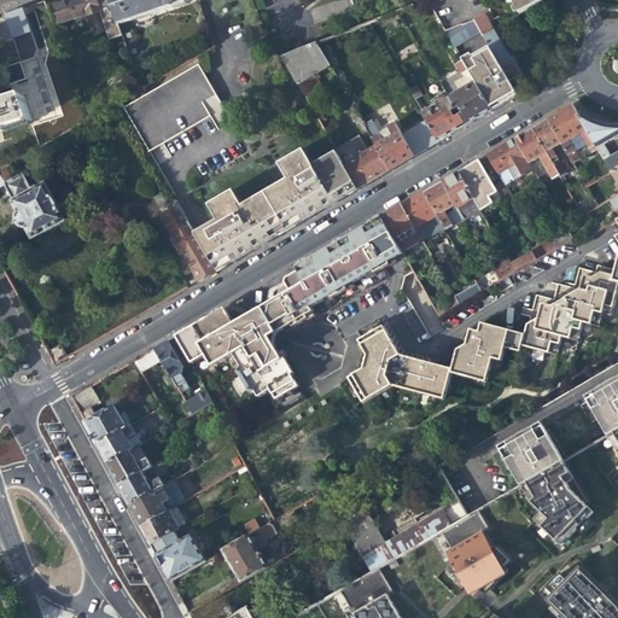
[(121,38),(117,25),(108,0),(71,0),(48,9),(54,25),(86,15),(92,36),(105,31),(108,41),(121,38)]
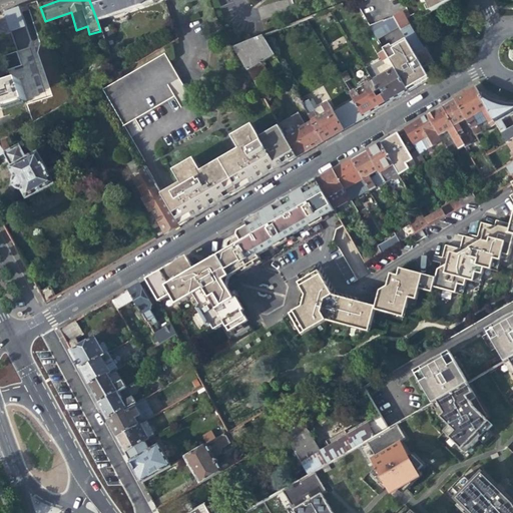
[(162,0),(89,0),(97,21),(159,0),(160,0),(161,2),(163,1),(162,0)]
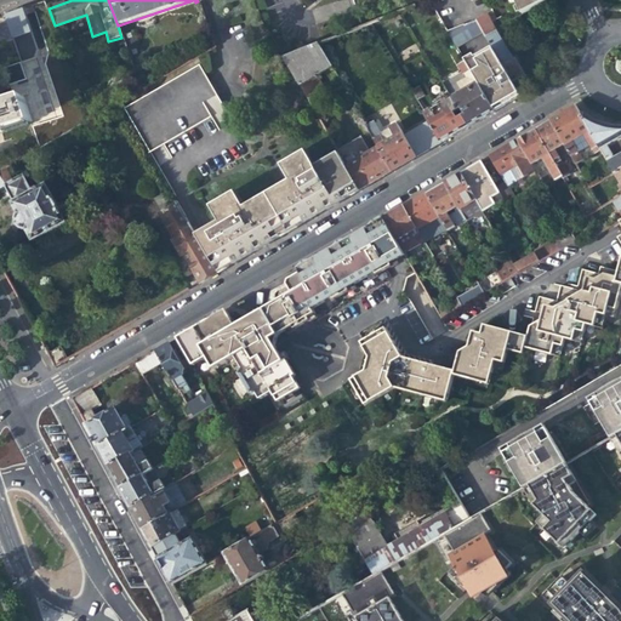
[(513,0),(520,16),(552,0),(513,0)]
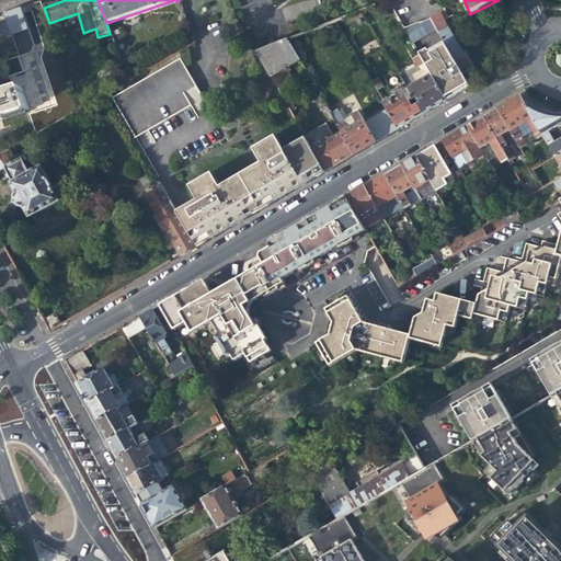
[(29,6),(43,48),(54,45),(38,2),(29,6)]
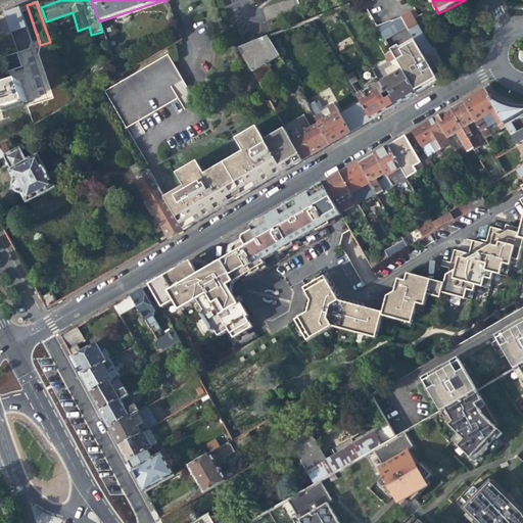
[(19,8),(3,13),(7,25),(10,34),(17,54),(28,51),(32,43),(19,8)]
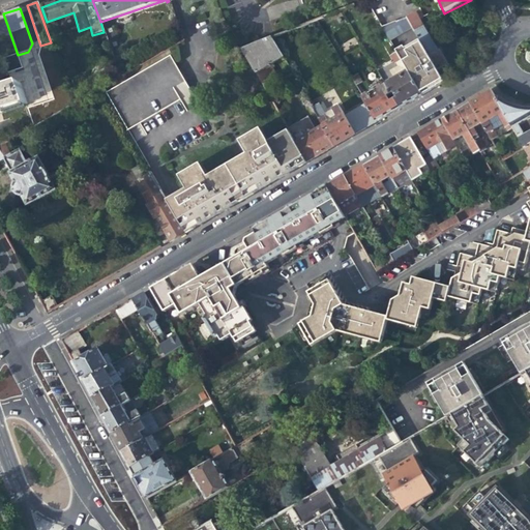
[(421,18),(420,13),(416,15),(414,13),(410,16),(405,18),(411,27),(419,41),(439,76),(448,70),(445,66),(447,65),(439,51),(437,52),(419,21),(421,18)]
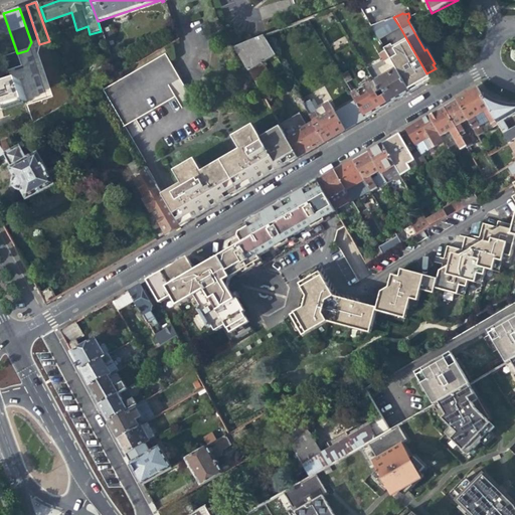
[(399,26),(393,17),(383,21),(390,32),(399,26)]
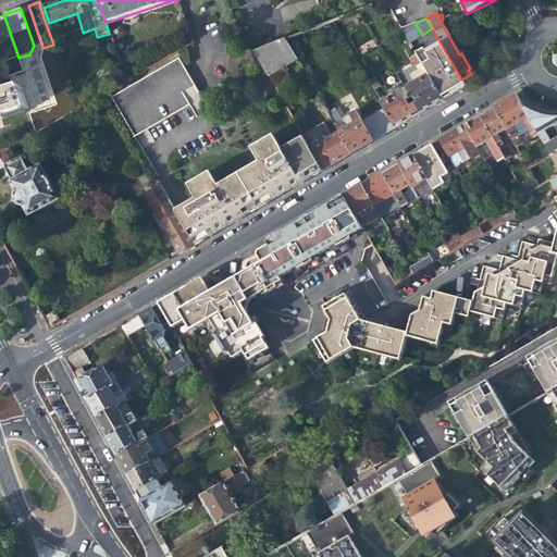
[(409,42),(422,35),(415,23),(410,25),(400,28),(409,42)]
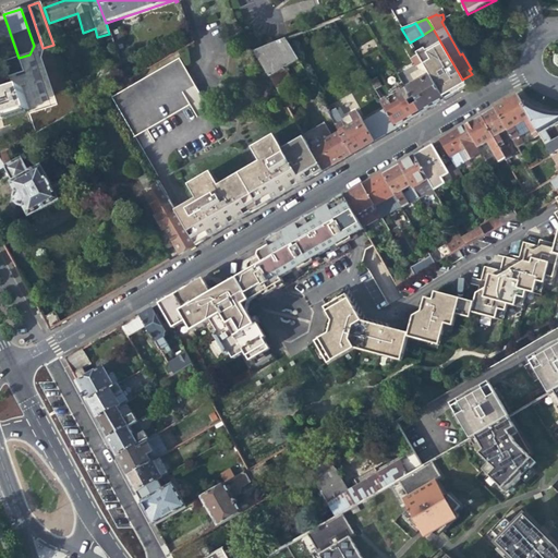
[(298,61),(287,40),(254,53),(276,93),(292,83),(284,69),(298,61)]
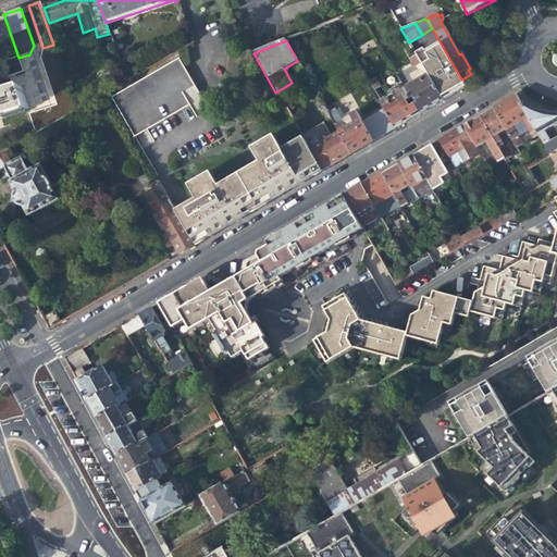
[(417,56),(420,62),(428,73),(428,74),(443,100),(454,94),(466,87),(461,79),(441,44),(424,50),(417,56)]
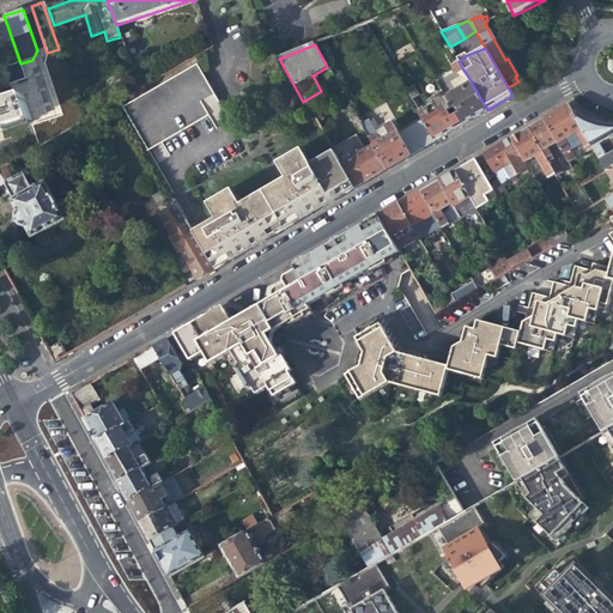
[(31,126),(38,146),(83,121),(59,49),(47,53),(43,64),(61,115),(31,126)]
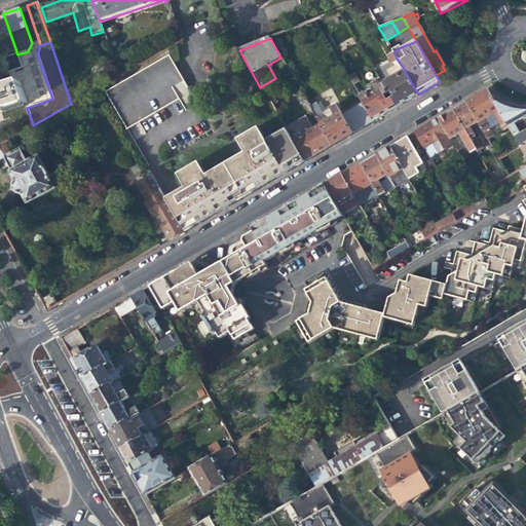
[(390,78),(359,95),(373,120),(406,102),(418,95),(404,70),(404,69),(397,59),(393,52),(387,55),(393,66),(385,70),(390,78)]
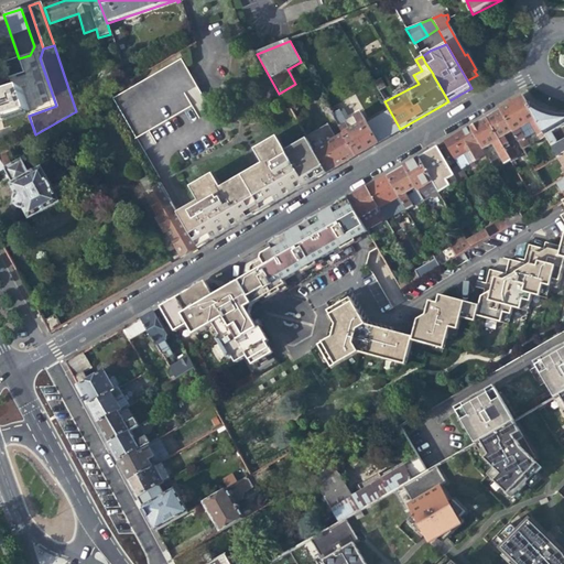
[(117,97),(138,134),(188,105),(182,89),(196,83),(182,58),(117,97)]
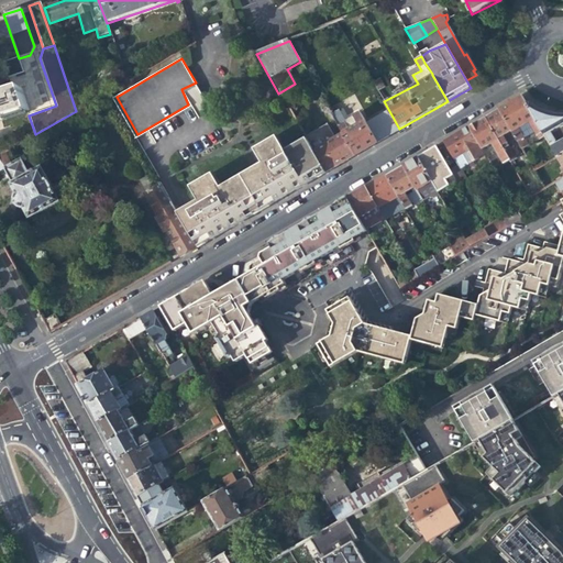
[(1,65),(7,79),(23,74),(18,59),(1,65)]
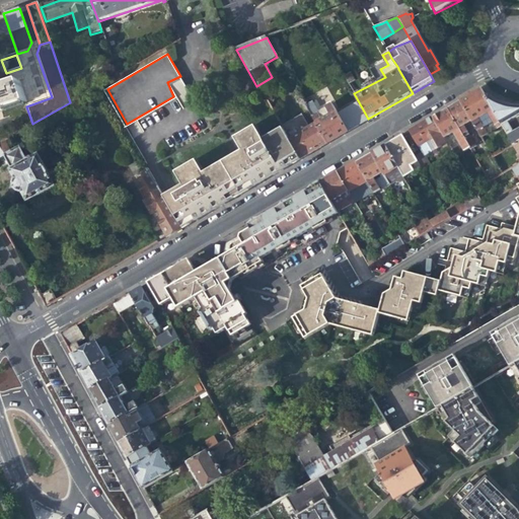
[(350,73),(344,77),(348,83),(353,80),(350,73)]
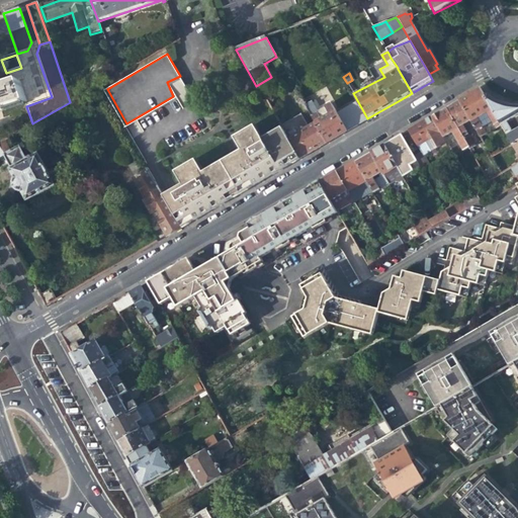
[(0,110),(26,102),(19,81),(0,87),(0,110)]
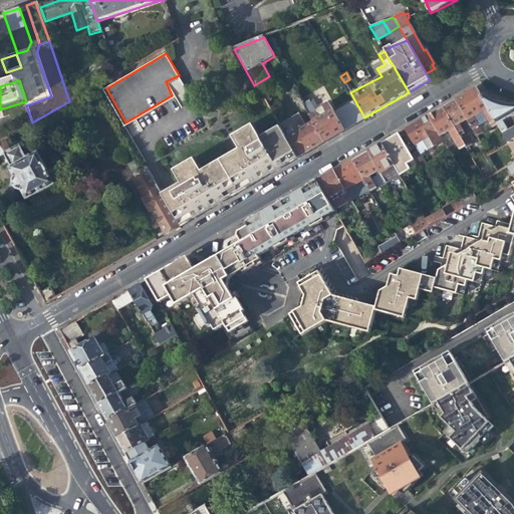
[(492,125),(497,123),(477,89),(476,88),(455,100),(470,125),(476,135),(481,132),(472,116),(483,110),(492,125)]
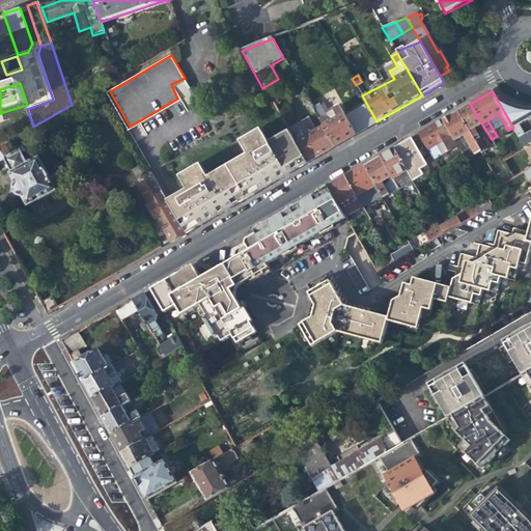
[(336,105),(354,135),(365,129),(359,117),(355,109),(365,102),(362,95),(361,92),(336,105)]
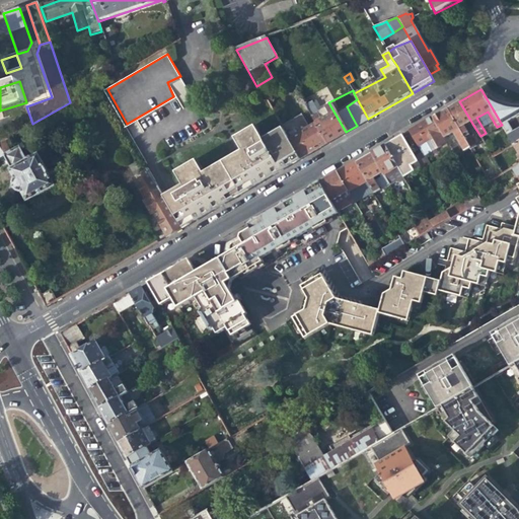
[(492,98),(482,90),(502,125),(513,144),(514,143),(518,140),(518,128),(512,132),(507,122),(518,115),(518,105),(503,103),(492,98)]
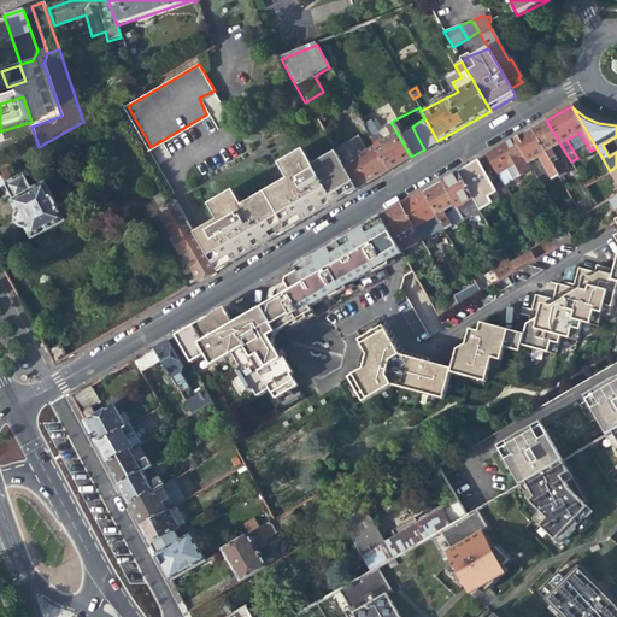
[(375,147),(388,171),(400,164),(411,157),(397,133),(392,123),(376,133),(370,121),(362,125),(375,147)]
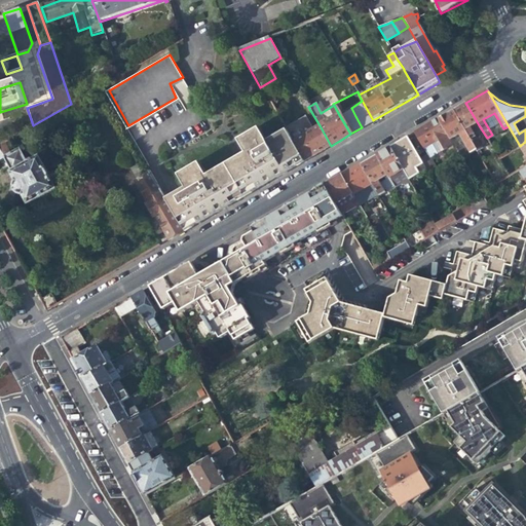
[(474,132),(481,128),(465,103),(452,110),(476,148),(477,150),(482,147),(474,132)]
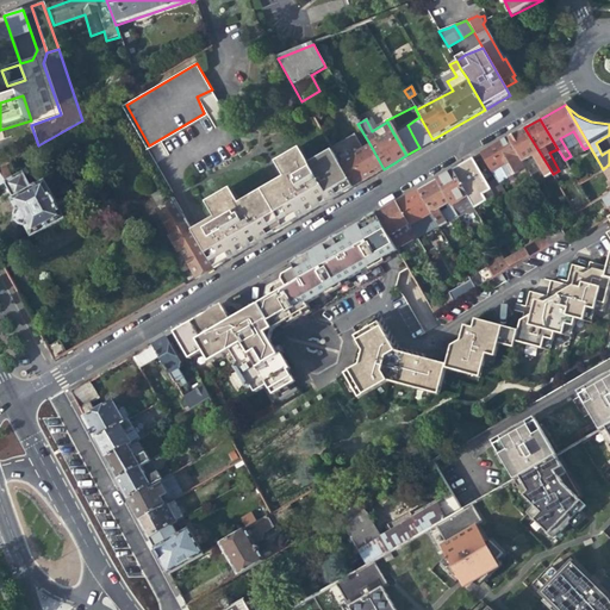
[(545,176),(552,172),(524,128),(508,138),(522,161),(533,156),(545,176)]
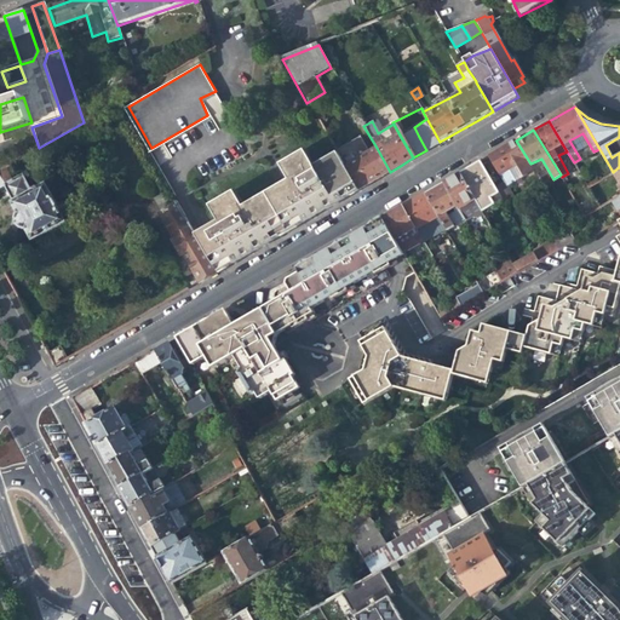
[(534,170),(530,164),(516,141),(500,149),(488,156),(503,182),(494,187),(504,204),(512,197),(506,185),(534,170)]
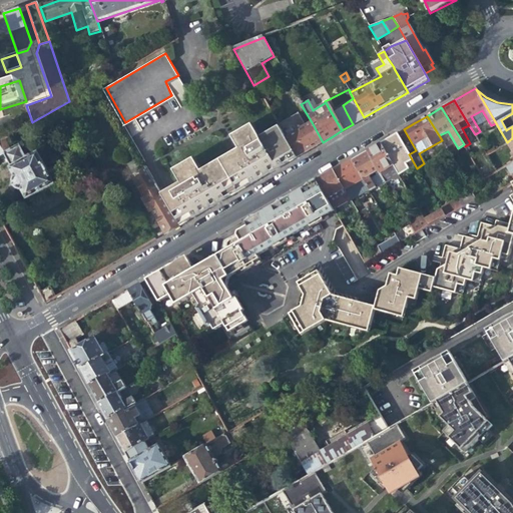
[(294,123),(281,131),(296,157),(309,150),(323,142),(312,122),(298,130),(294,123)]
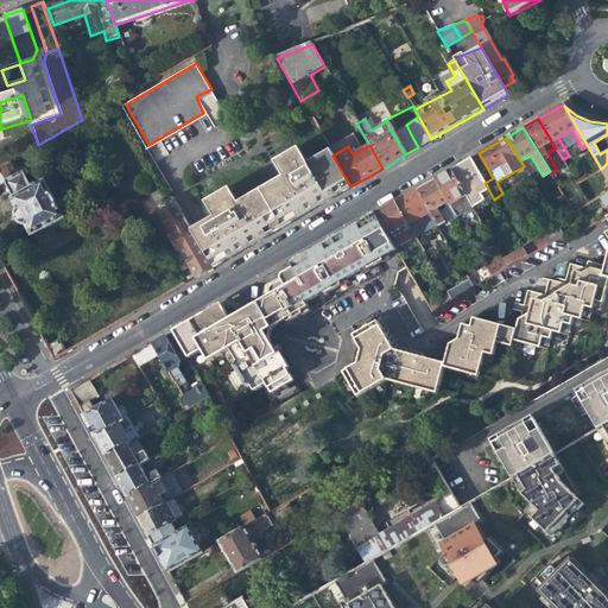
[(202,226),(191,232),(213,267),(223,261),(245,248),(325,201),(350,187),(333,156),(330,151),(310,163),(301,147),(276,162),(285,177),(240,203),(230,188),(206,202),(215,217),(202,226)]
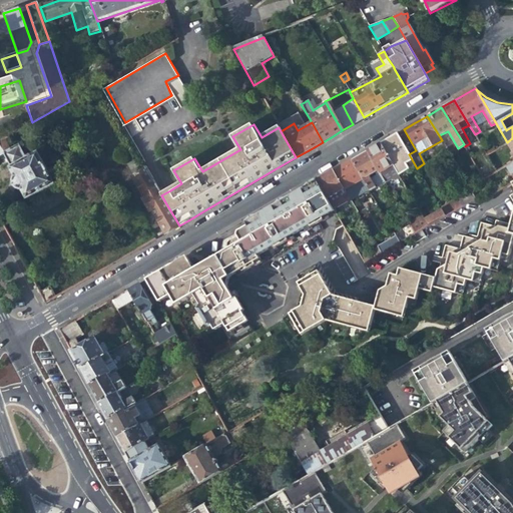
[(422,175),(417,168),(409,154),(397,133),(389,137),(379,143),(396,172),(404,185),(422,175)]
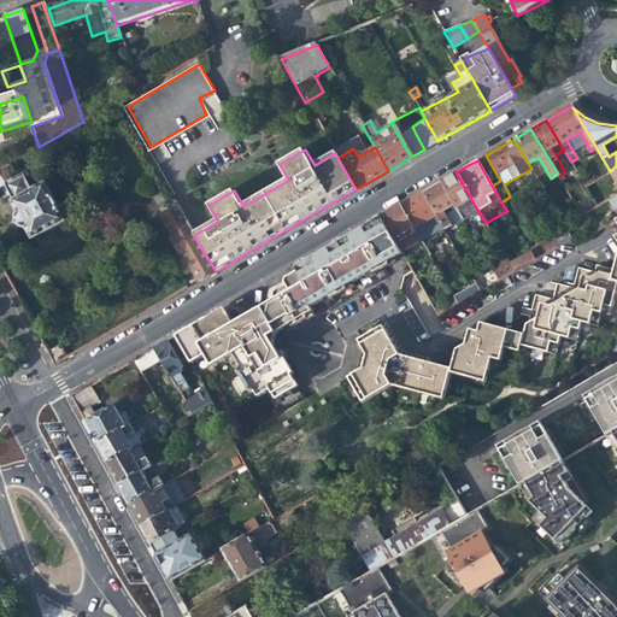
[(12,180),(5,168),(0,169),(0,187),(4,186),(6,189),(1,193),(4,199),(9,195),(12,201),(10,203),(17,213),(16,215),(15,218),(15,221),(15,223),(17,225),(18,227),(23,228),(24,228),(31,240),(40,235),(42,240),(59,230),(57,225),(65,221),(45,184),(31,192),(22,175),(12,180)]
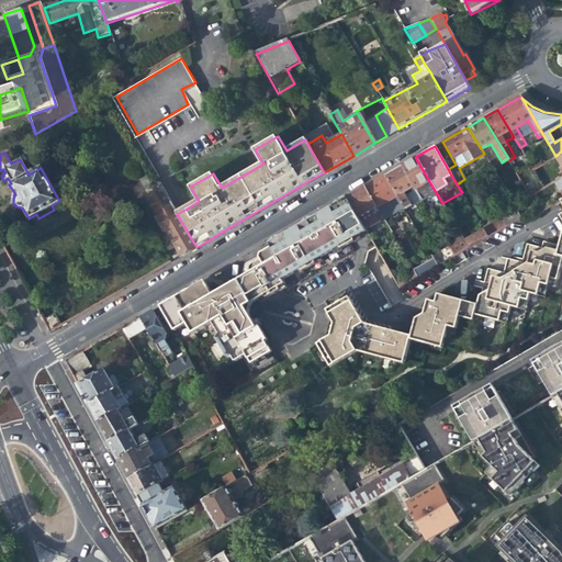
[(427,192),(434,189),(415,157),(408,161),(401,166),(414,187),(415,190),(417,193),(418,194),(426,190),(427,192)]
